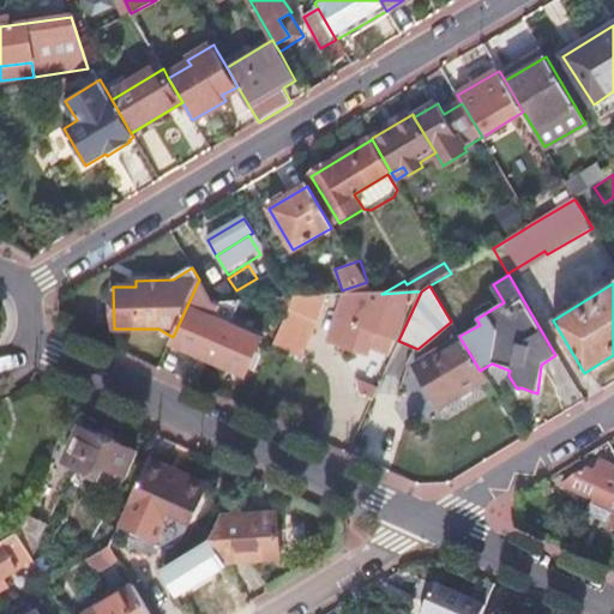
[(393,337),(413,292),(381,294),(371,294),(347,296),(330,338),(367,354),(371,345),(385,351),(391,336),(393,337)]
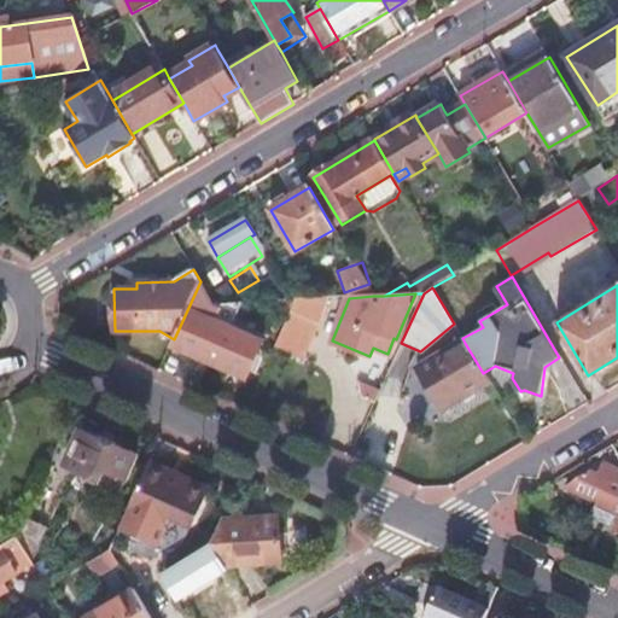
[(289,315),(277,343),(305,356),(318,328),(328,298),(296,301),(289,315)]
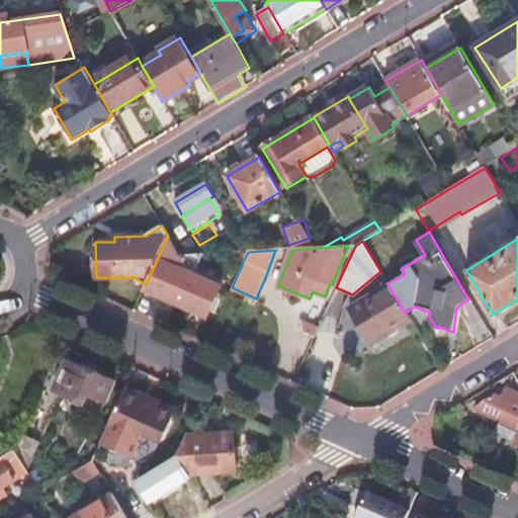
[(221,286),(184,270),(173,296),(189,305),(187,309),(206,318),(221,286)]
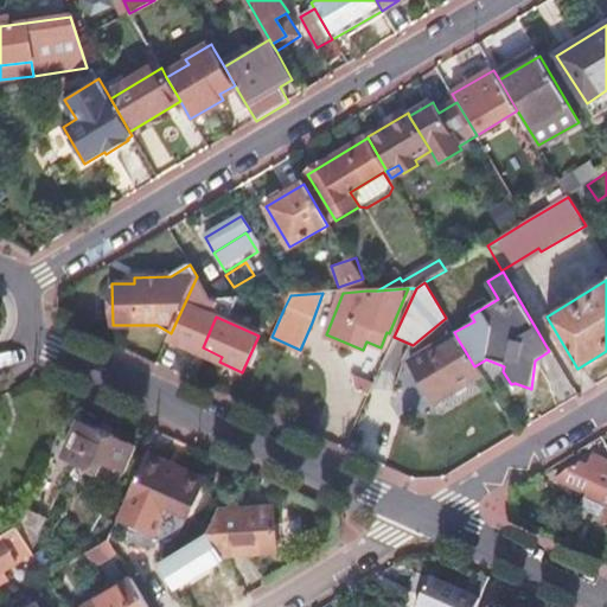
[(434,398),(479,374),(474,366),(457,337),(413,363),(411,362),(408,363),(410,366),(411,368),(430,398),(430,400),(432,402),(435,400),(434,398)]
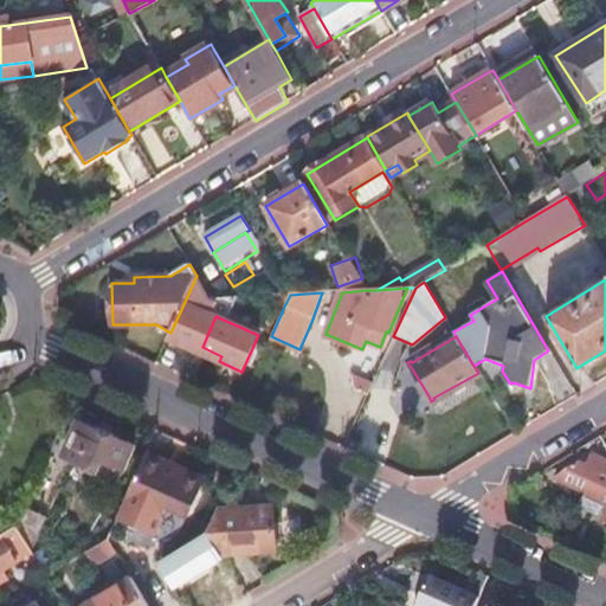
[(102,459),(122,469),(134,445),(77,420),(62,455),(96,470),(102,459)]
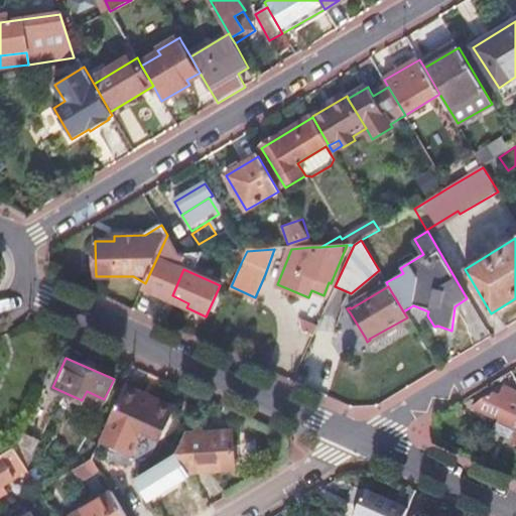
[(148,395),(124,385),(123,388),(147,399),(148,395)]
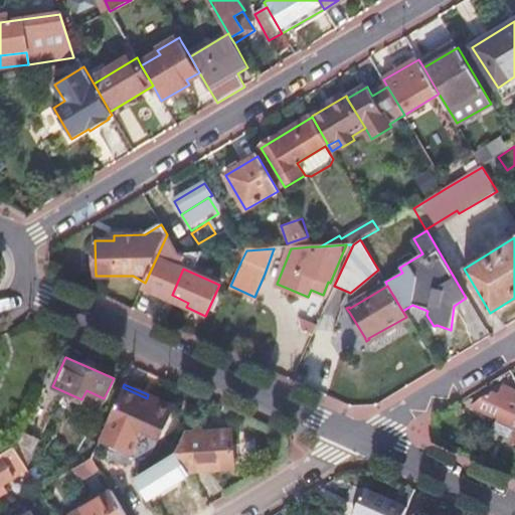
[(123,387),(106,425),(137,440),(142,431),(160,439),(174,406),(148,394),(147,398),(123,387)]
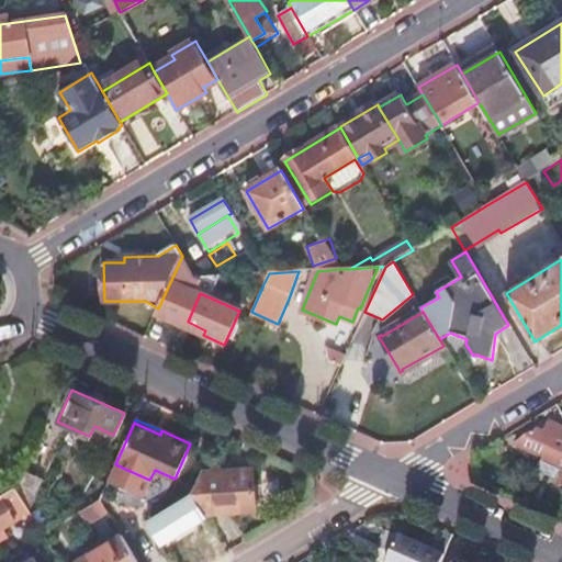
[(110,445),(113,435),(94,426),(89,436),(110,445)]
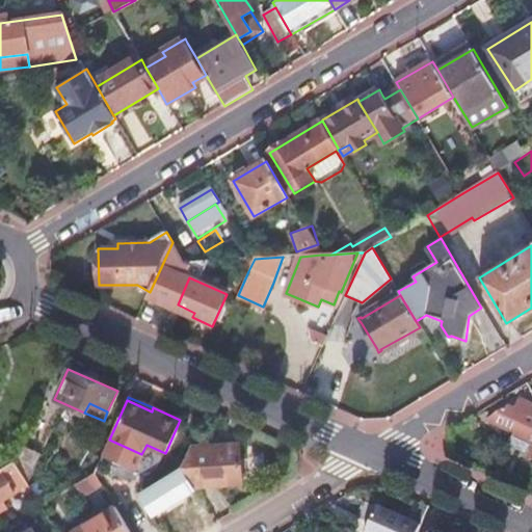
[(531,451),(529,458),(531,459),(531,409),(519,403),(513,413),(505,408),(487,419),(515,432),(531,439),(531,451)]
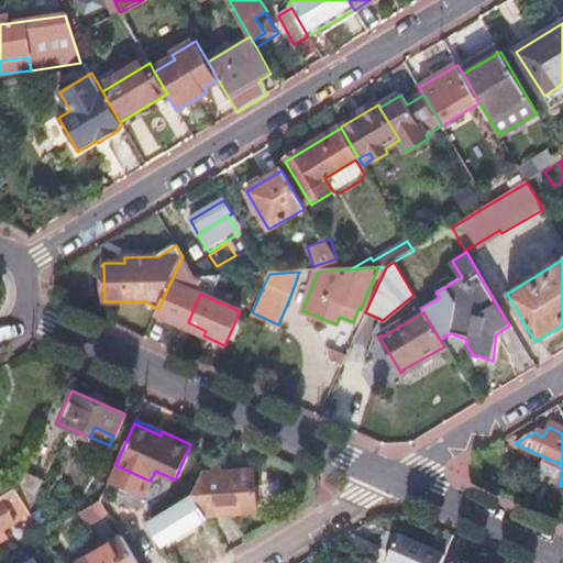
[(541,464),(562,474),(562,464),(545,457),(541,464)]
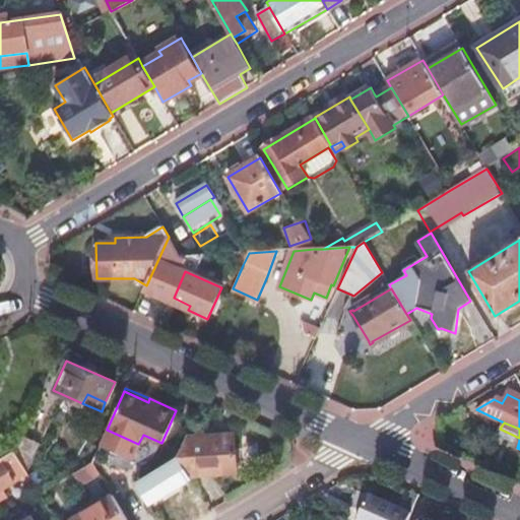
[(187,435),(177,457),(189,476),(237,472),(234,433),(187,435)]
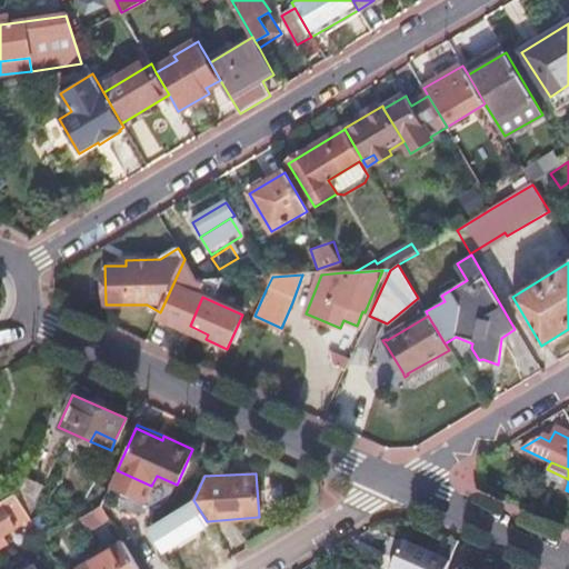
[(0,543),(1,543),(2,540),(0,537),(0,536),(23,521),(29,531),(36,528),(15,495),(2,502),(5,507),(0,509),(0,543)]
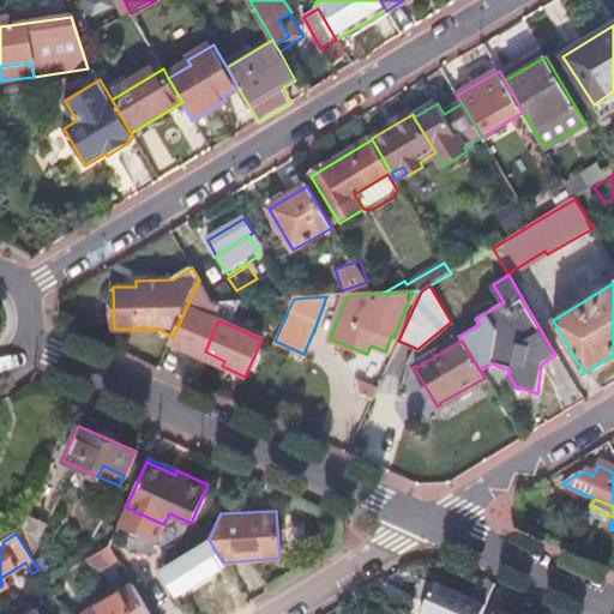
[(139,599),(149,613),(192,613),(212,601),(238,587),(223,563),(209,540),(191,552),(197,563),(139,599)]
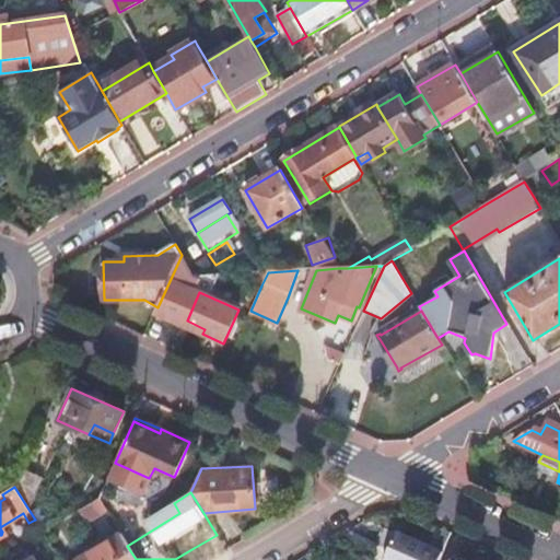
[(88,522),(108,510),(101,498),(80,509),(88,522)]
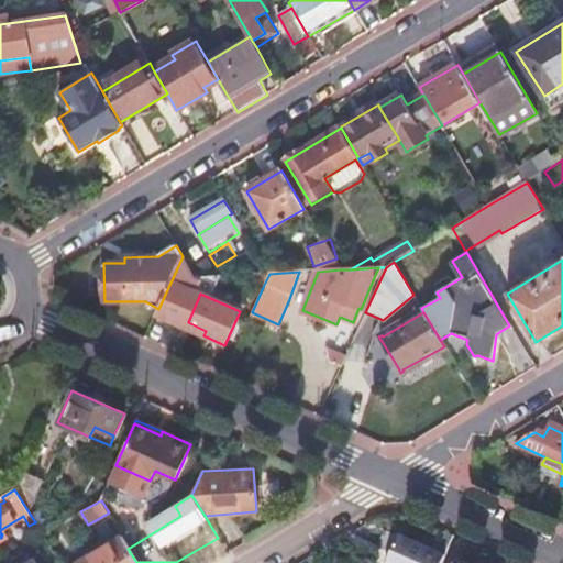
[(121,537),(76,562),(136,562),(128,549),(121,537)]
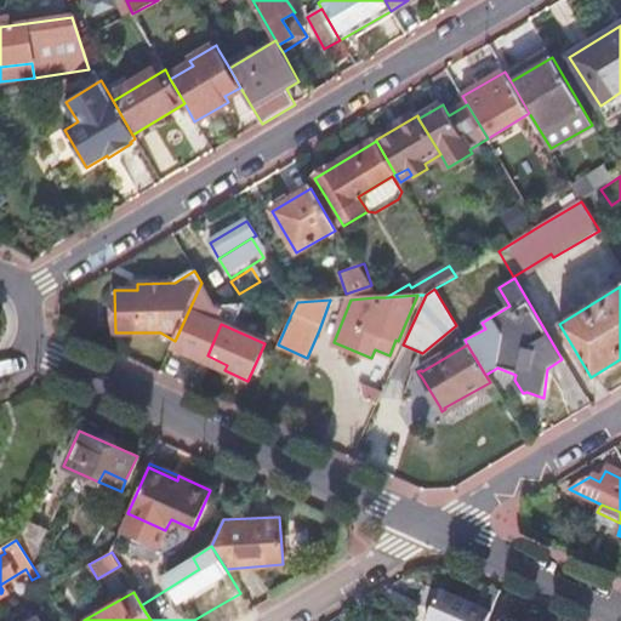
[(427,620),(488,620),(490,615),(440,593),(427,620)]
